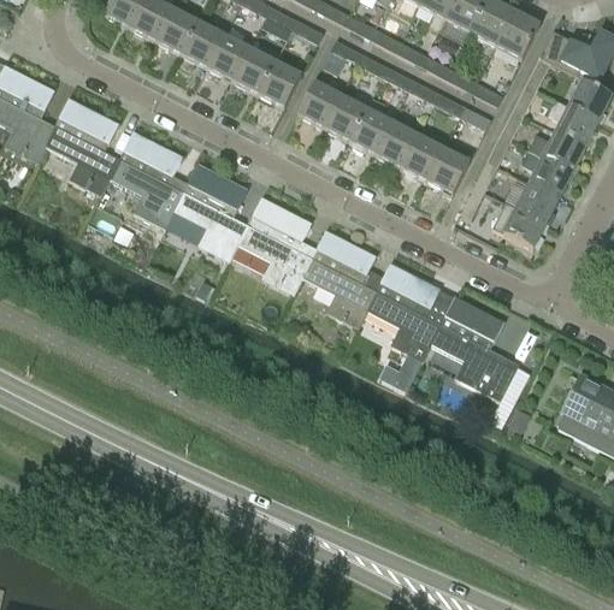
[(130,28),(145,0),(111,0),(104,15),(130,28)]
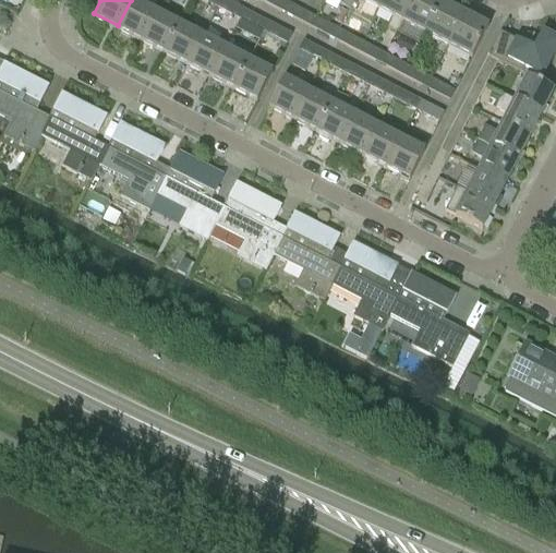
[(118,25),(141,37),(156,9),(140,0),(131,0),(118,25)]
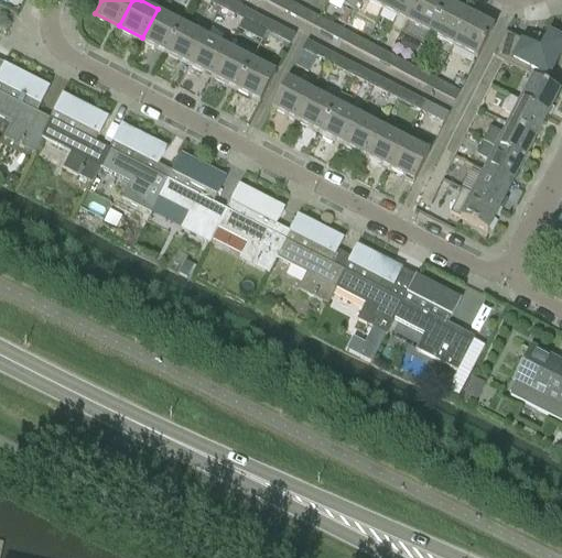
[(220,0),(219,3),(244,15),(248,7),(236,0),(220,0)]
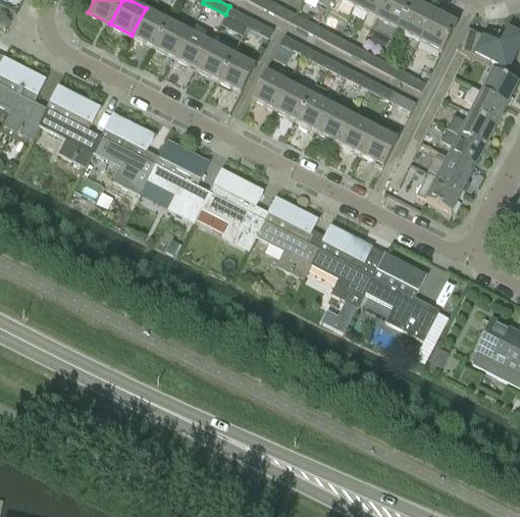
[(250,0),(269,10),(274,2),(270,0),(250,0)]
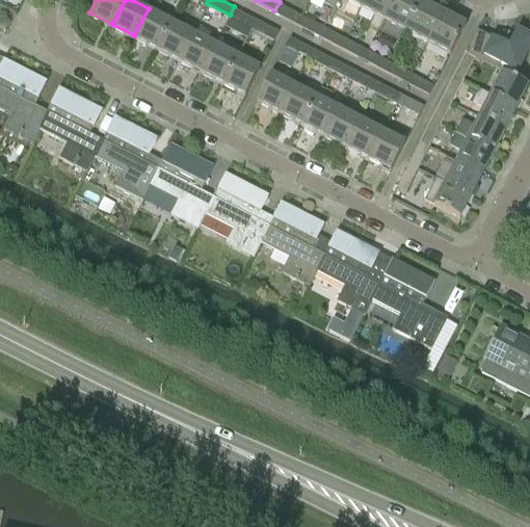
[(337,0),(334,5),(344,10),(349,0),(362,5),(364,0),(337,0)]
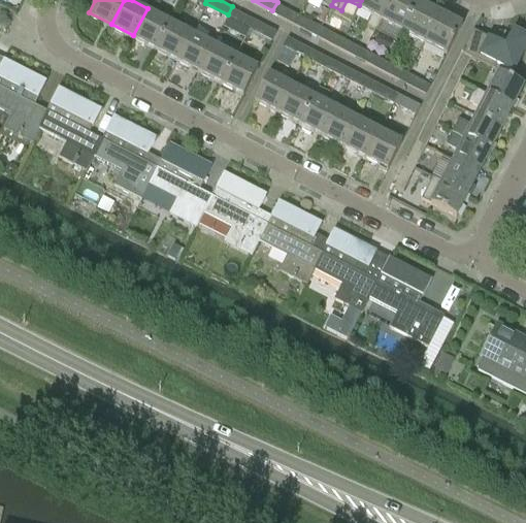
[(361,0),(359,5),(381,18),(390,0),(361,0)]
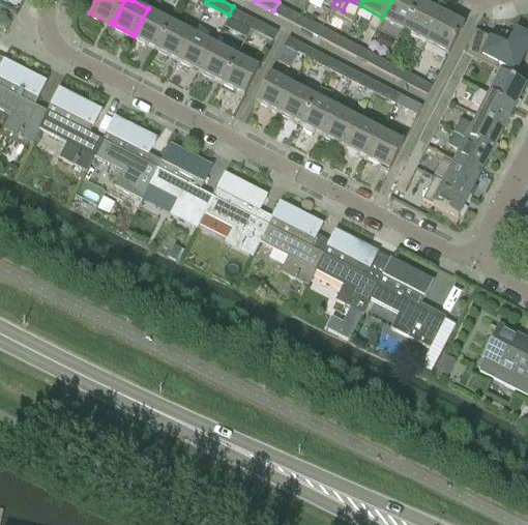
[(391,0),(382,18),(404,29),(418,0),(391,0)]
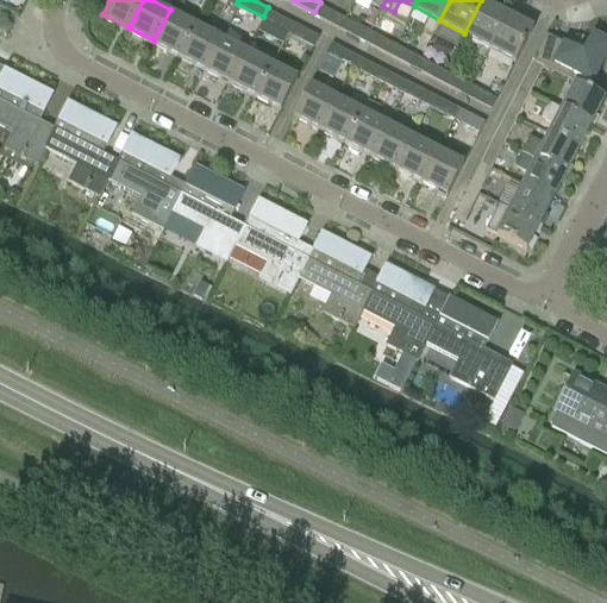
[(464,33),(489,46),(507,12),(486,0),(481,0),(464,33)]
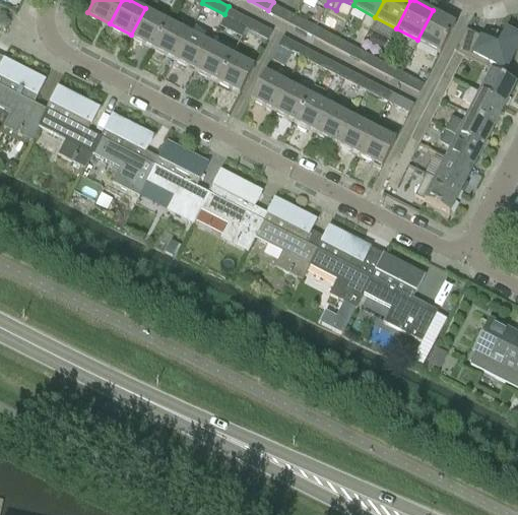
[(273,2),(268,10),(290,22),(295,13),(273,2)]
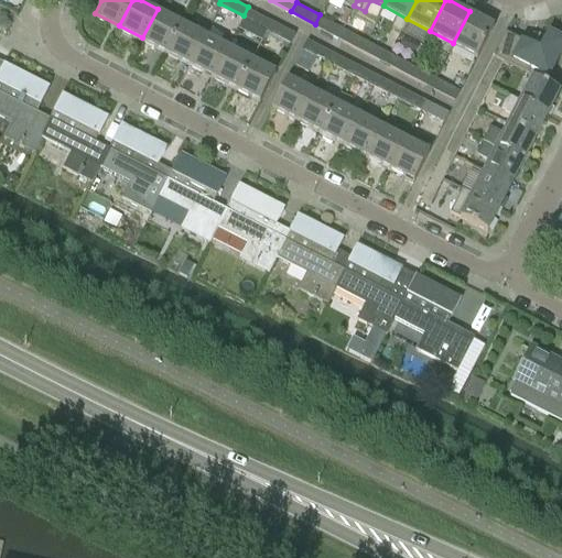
[(248,7),(244,15),(267,28),(271,19),(248,7)]
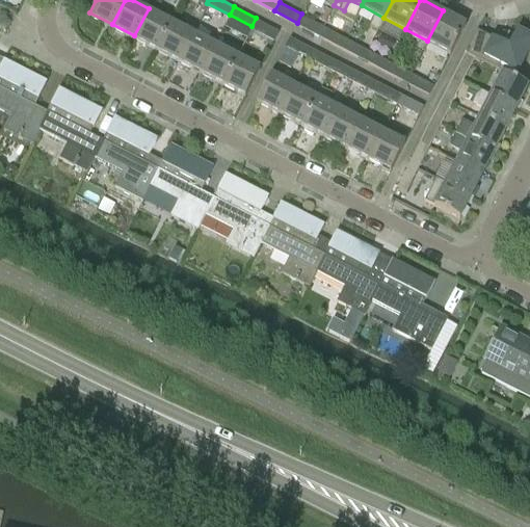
[(134,35),(157,47),(170,20),(149,8),(134,35)]
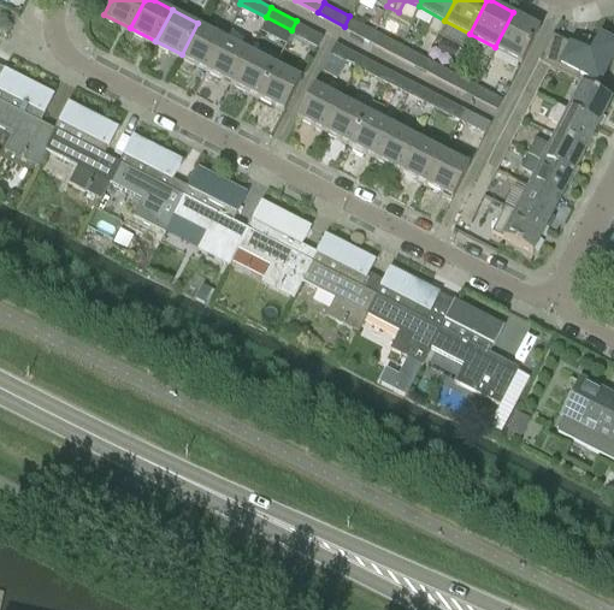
[(541,25),(513,12),(495,47),(523,60),(541,25)]
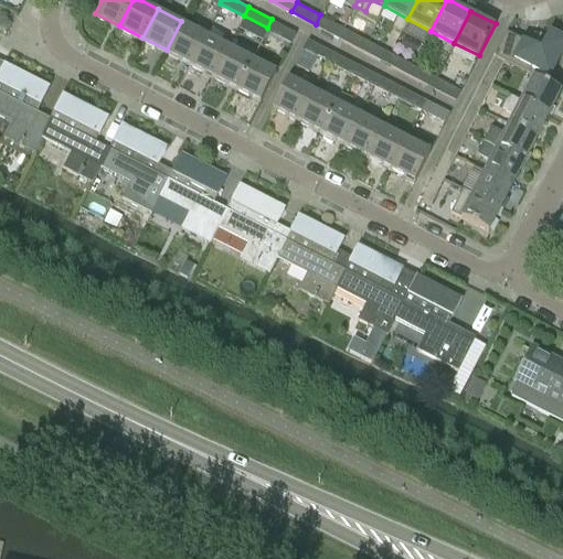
[(320,14),(316,24),(339,36),(343,27),(320,14)]
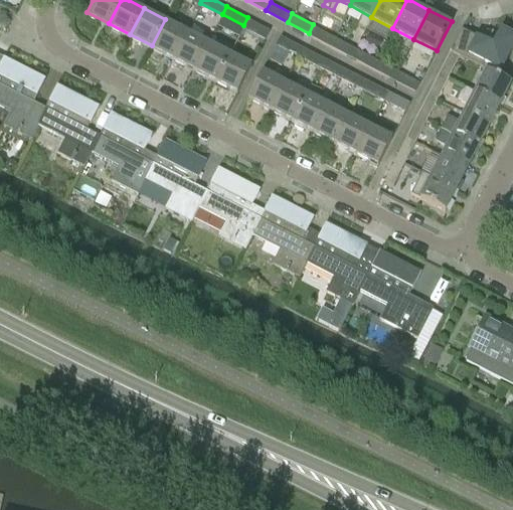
[(247,17),(243,25),(266,36),(270,28),(247,17)]
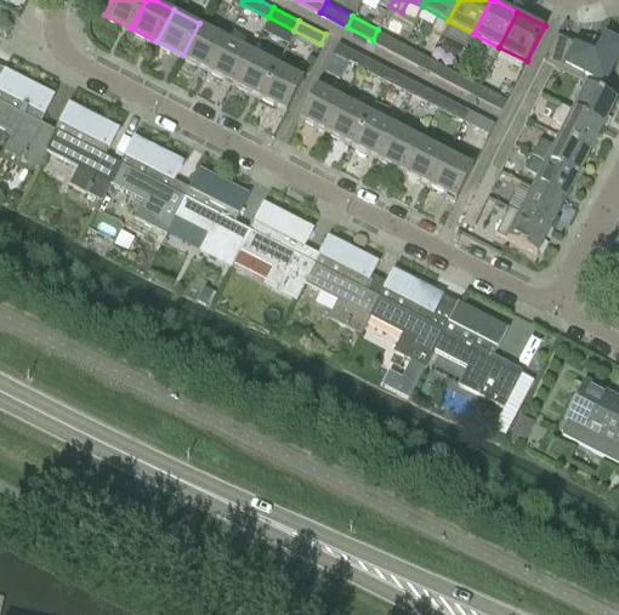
[(183,55),(209,68),(225,36),(199,23),(183,55)]
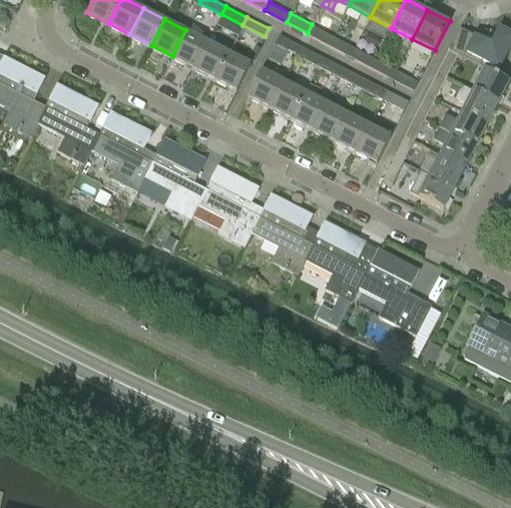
[(312,24),(308,33),(329,44),(333,35),(312,24)]
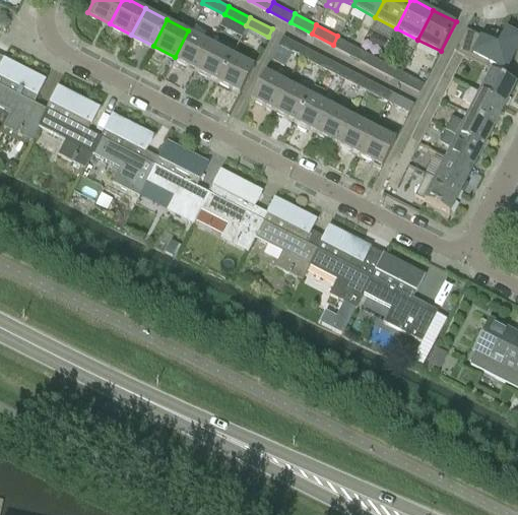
[(466,26),(455,49),(463,53),(491,67),(503,74),(517,45),(517,31),(505,25),(502,31),(496,28),(493,34),(489,30),(486,37),(466,26)]
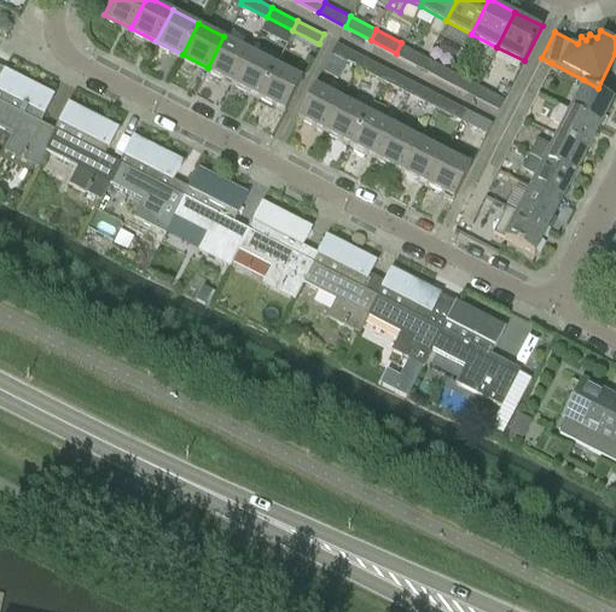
[(208,68),(233,81),(250,50),(224,36),(208,68)]
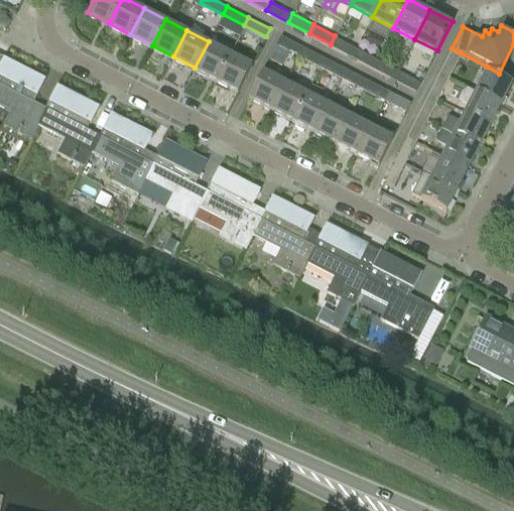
[(299,54),(303,45),(281,33),(276,42),(299,54)]
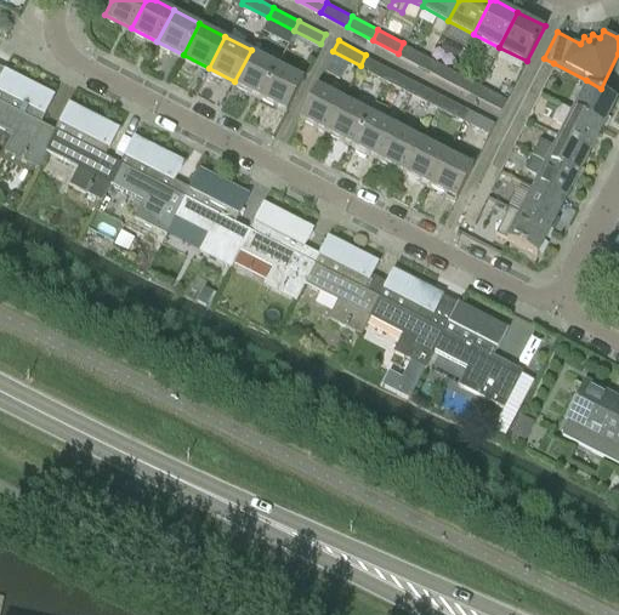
[(403,43),(398,53),(424,67),(430,57),(403,43)]
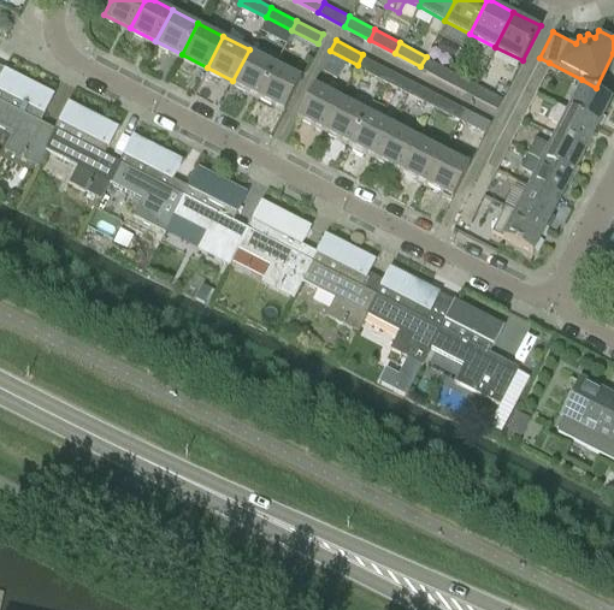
[(232,81),(258,94),(275,63),(249,49),(232,81)]
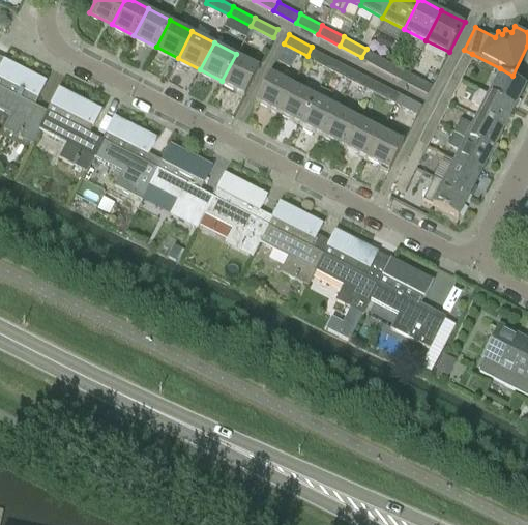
[(312,47),(308,56),(329,67),(333,58),(312,47)]
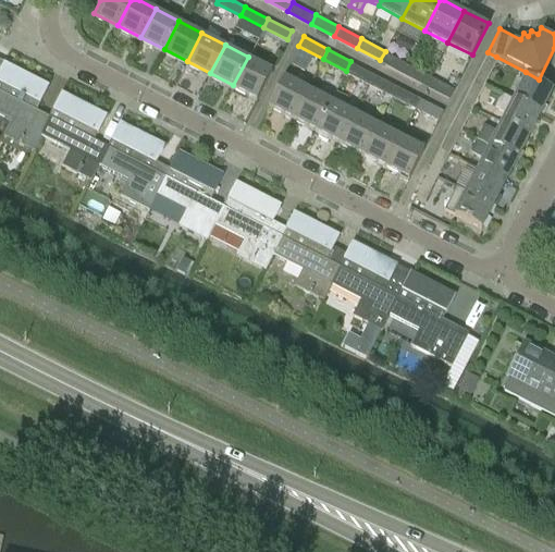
[(385,51),(380,60),(403,72),(408,63),(385,51)]
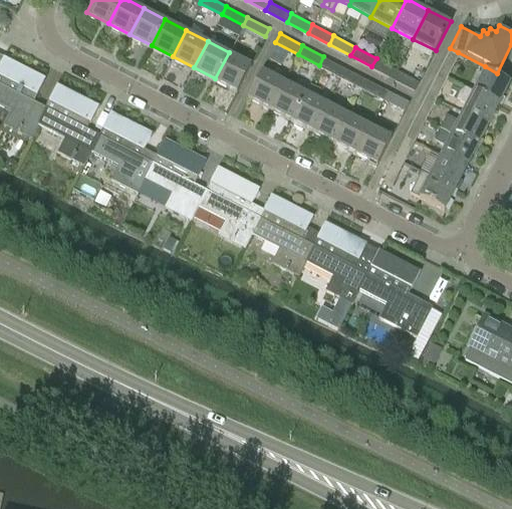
[(438,71),(447,75),(458,52),(450,48),(438,71)]
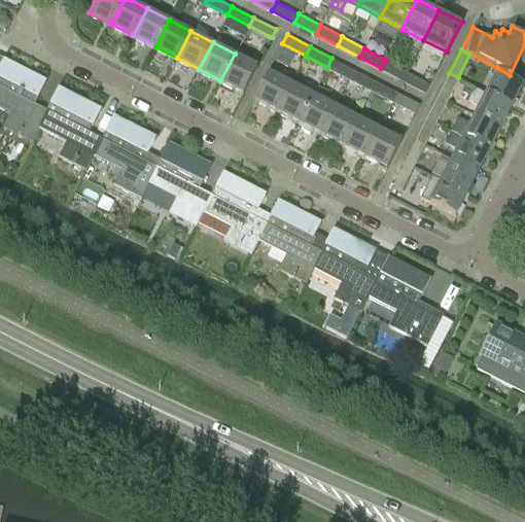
[(257,65),(235,54),(220,80),(244,93),(257,65)]
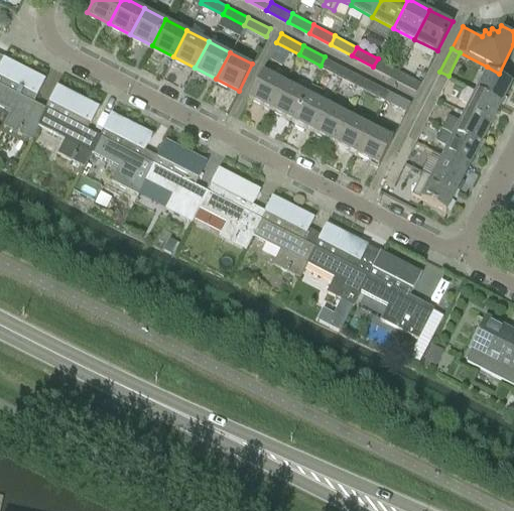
[(0,64),(0,101),(12,107),(4,122),(31,136),(38,121),(46,106),(34,100),(46,77),(5,54),(0,64)]
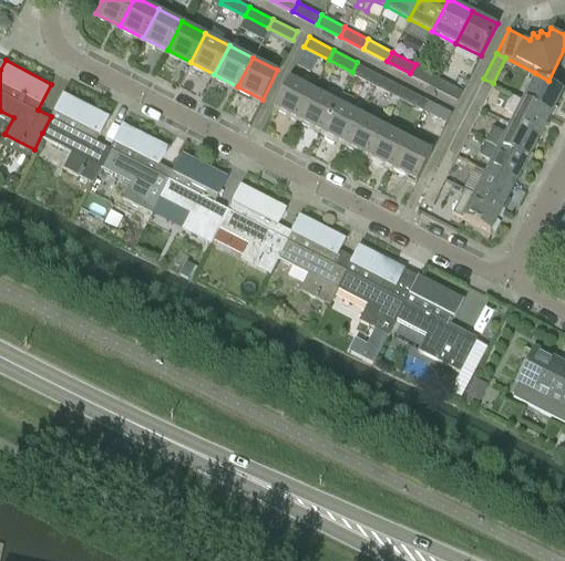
[(357,62),(352,72),(376,83),(381,74),(357,62)]
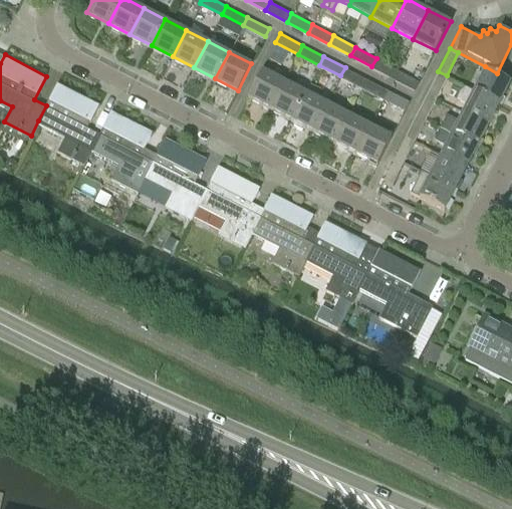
[(376,58),(371,66),(394,78),(398,69),(376,58)]
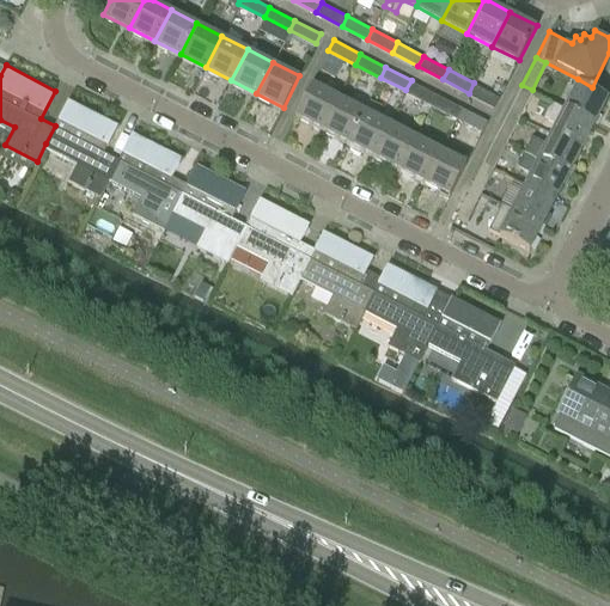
[(578,79),(565,106),(595,122),(609,95),(592,87),(578,79)]
